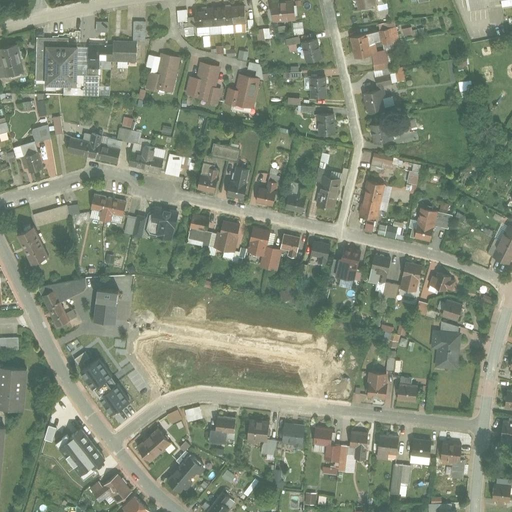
[(295,21),(293,0),(283,0),(272,1),(275,26),(276,26),(276,30),(288,29),(287,21),(295,21)]
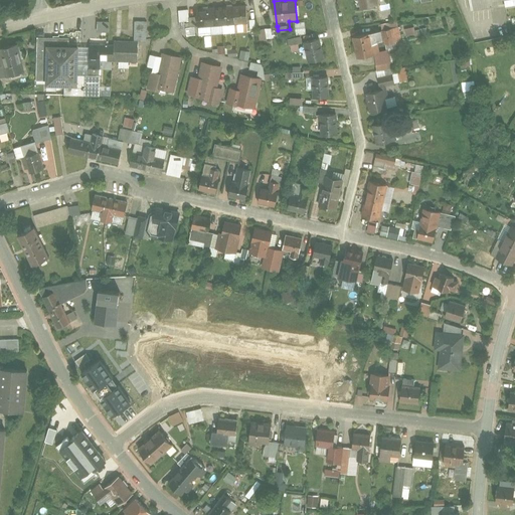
[(355,0),(358,8),(377,4),(375,0),(355,0)]
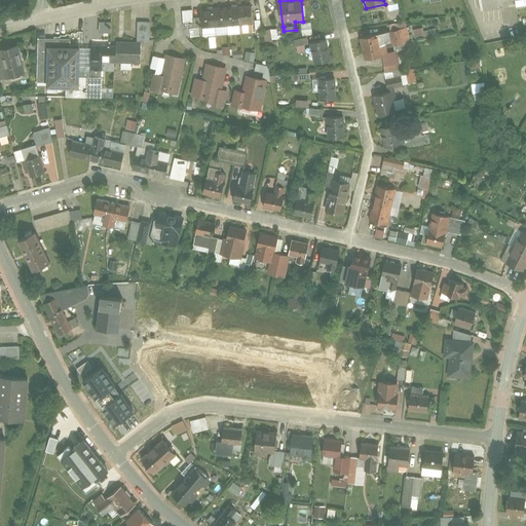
[(390,0),(383,0),(385,4),(385,6),(386,6),(388,13),(393,12),(390,0)]
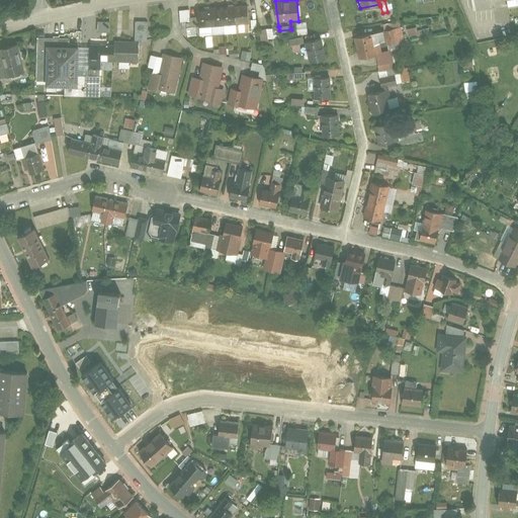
[(517,0),(469,0),(471,10),(495,6),(495,9),(517,5),(517,0)]
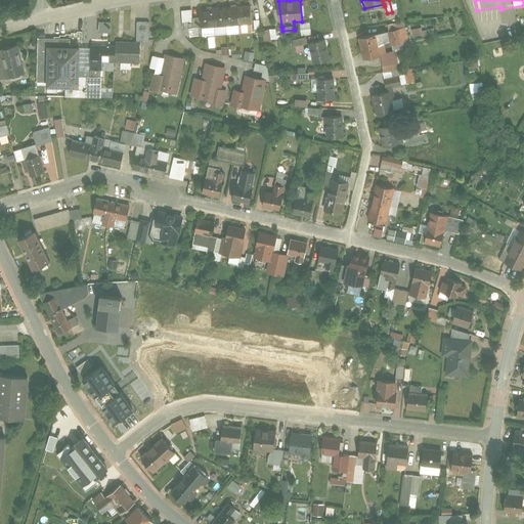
[(251,3),(201,7),(201,16),(202,28),(252,24),(251,3)]
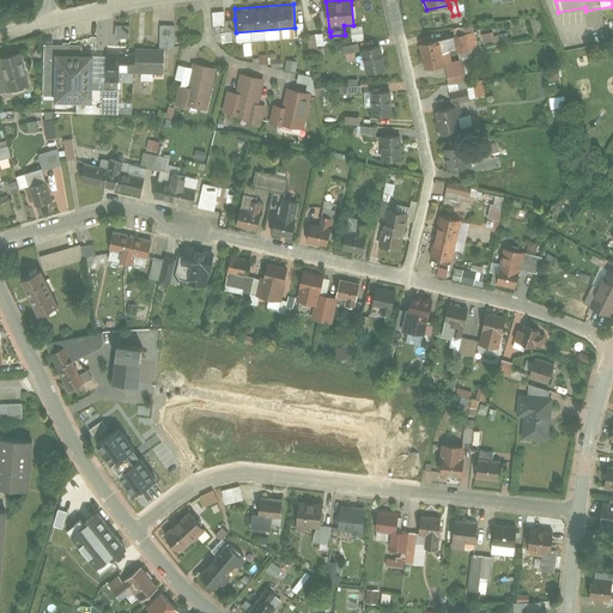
[(236,32),(235,19),(224,20),(225,28),(220,28),(220,32),(222,43),(229,42),(228,32),(236,32)]
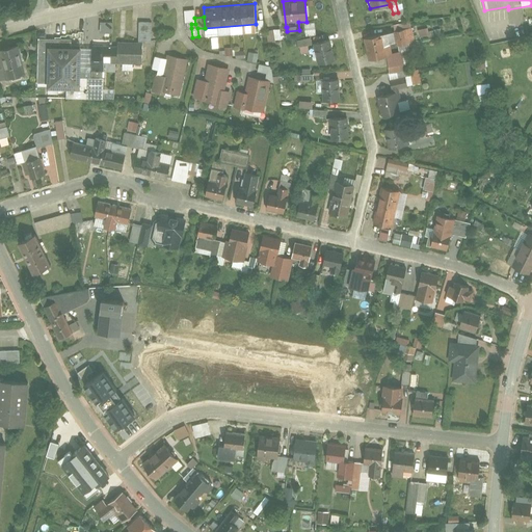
[(138,22),(138,41),(142,41),(142,46),(150,46),(151,22),(138,22)]
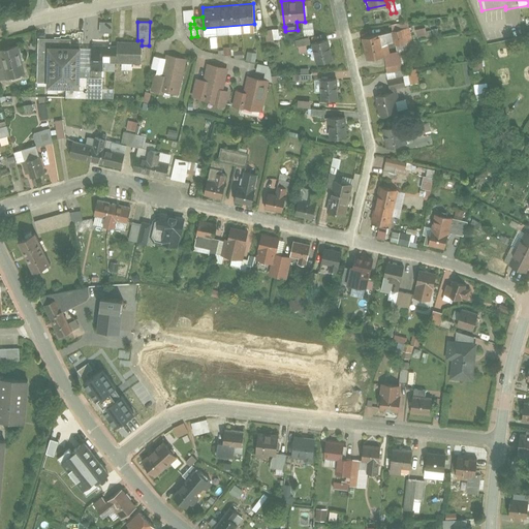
[(424,28),(413,31),(416,39),(425,37),(425,39),(430,37),(428,30),(425,31),(424,28)]
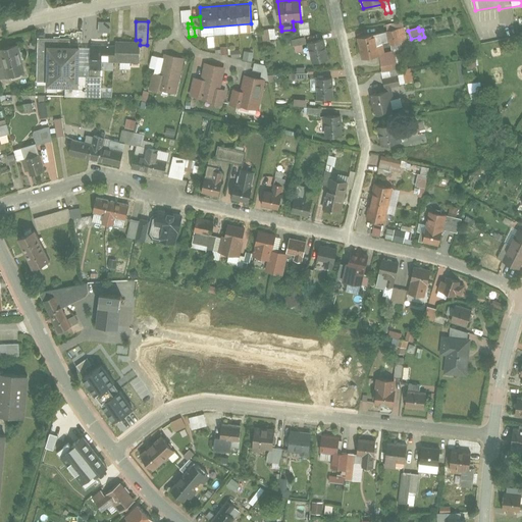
[(269,40),(276,40),(275,29),(268,30),(269,40)]
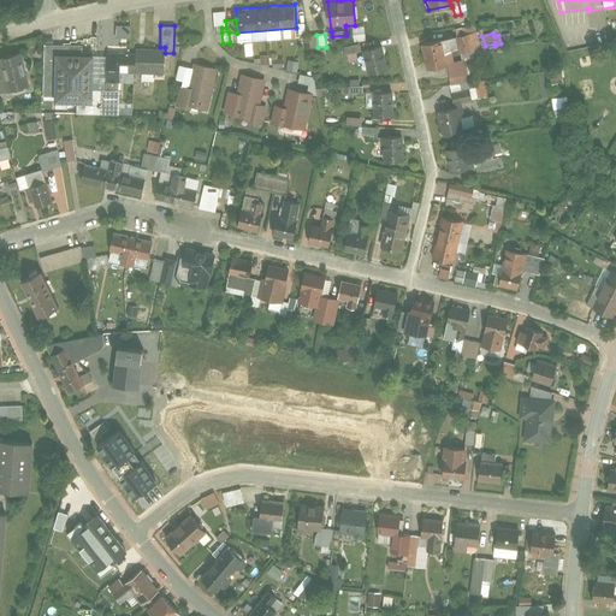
[(473,34),(454,36),(458,54),(478,49),(474,34),(473,34)]
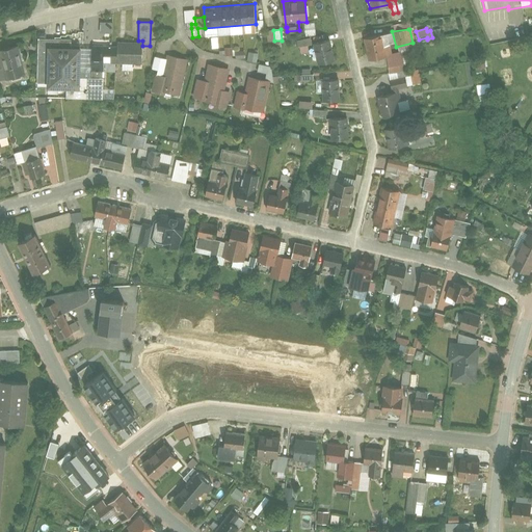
[(273,30),(266,31),(268,44),(269,44),(274,43),(274,41),(273,30)]
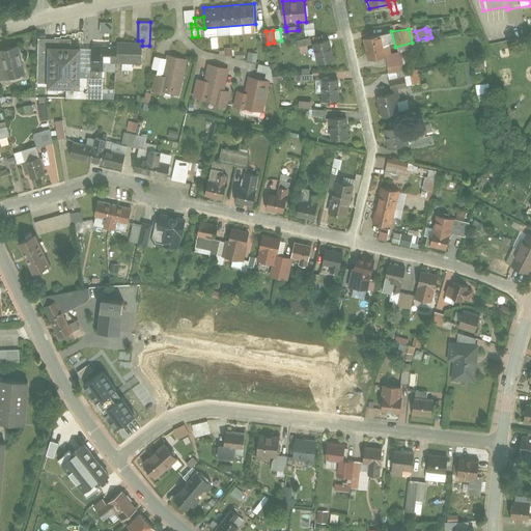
[(379,32),(381,44),(392,40),(390,30),(379,32)]
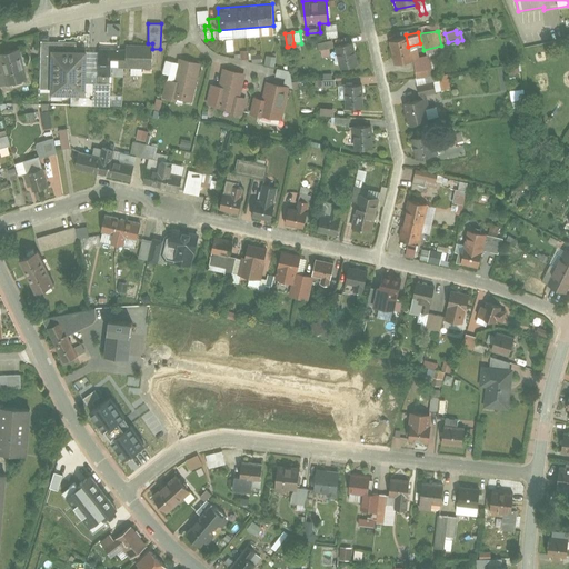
[(406,35),(387,39),(391,62),(405,60),(405,62),(413,60),(416,72),(431,69),(428,56),(418,57),(416,47),(408,48),(408,47),(406,35)]
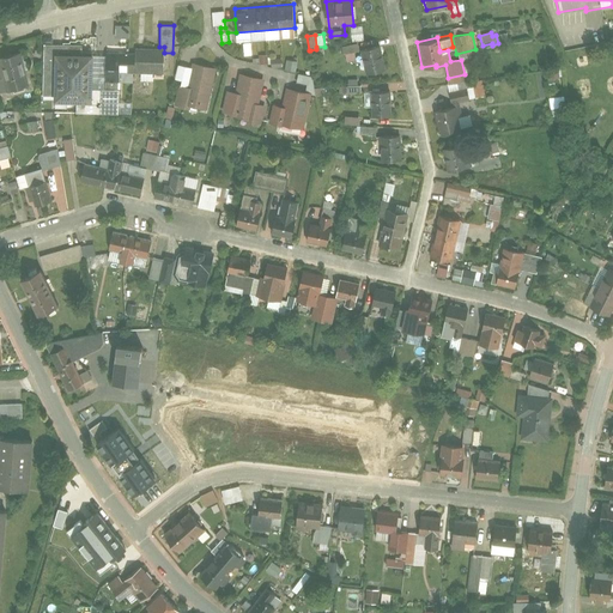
[(82,50),(82,44),(43,43),(43,96),(54,97),(54,113),(132,113),(133,73),(163,73),(164,53),(164,47),(159,47),(134,47),(134,50),(107,50),(107,54),(93,54),(93,52),(82,50)]
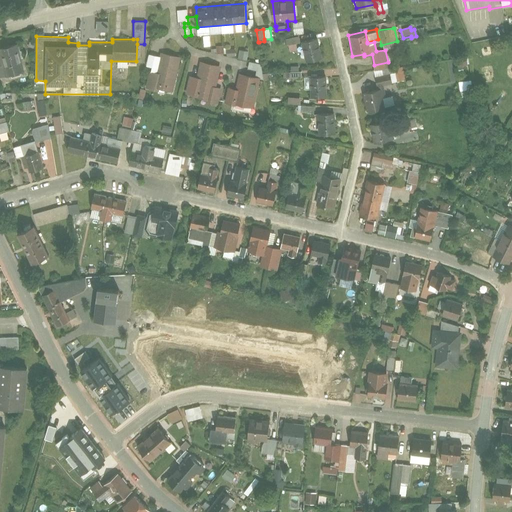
[(286,37),(288,51),(297,49),(295,36),(286,37)]
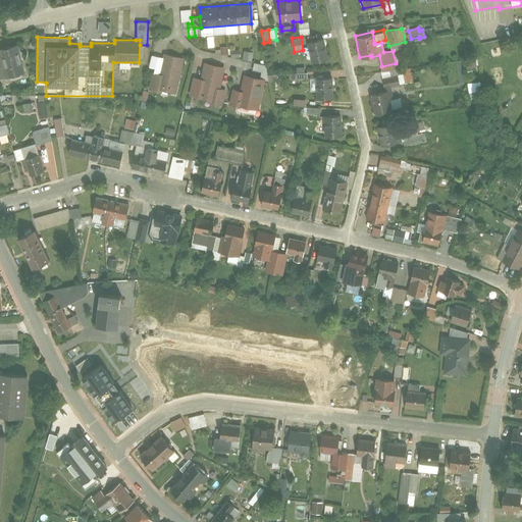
[(328,59),(324,38),(308,41),(312,62),(328,59)]
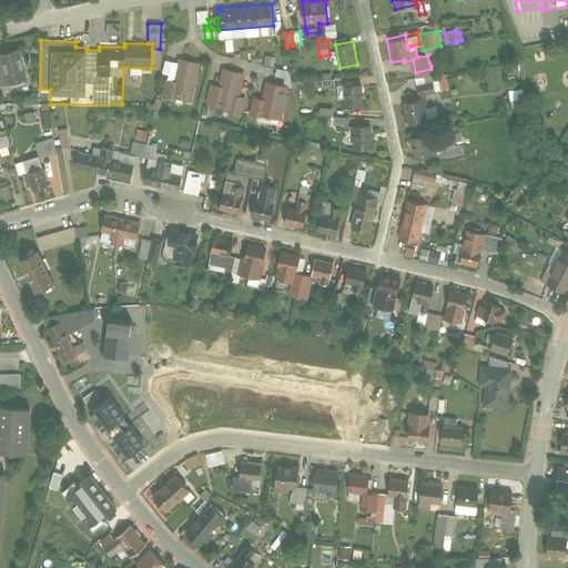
[(293,46),(287,47),(288,54),(301,52),(300,44),(293,46)]
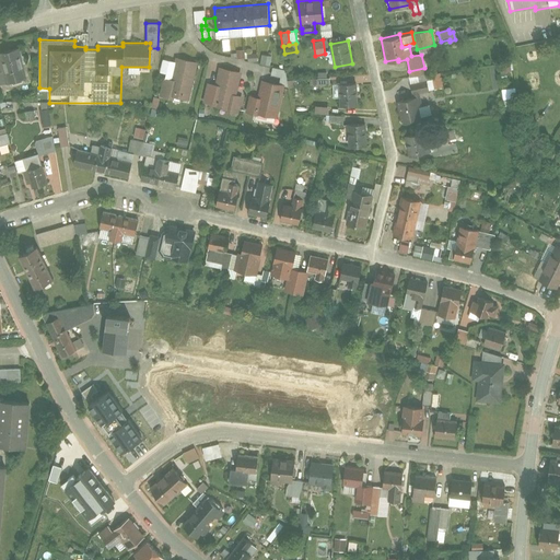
[(0,84),(27,78),(19,46),(0,50),(0,53),(1,56),(0,55),(0,84)]
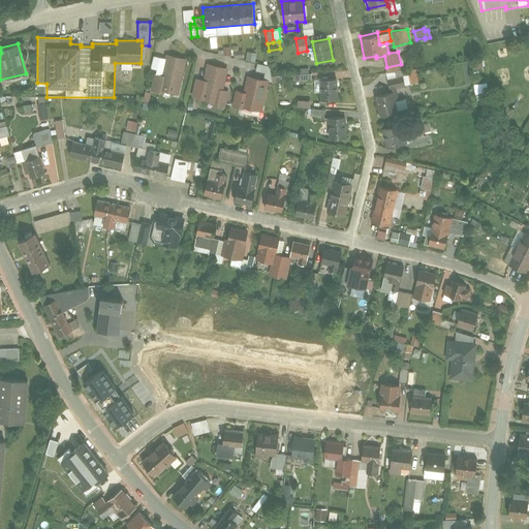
[(257,53),(247,51),(246,61),(255,63),(257,53)]
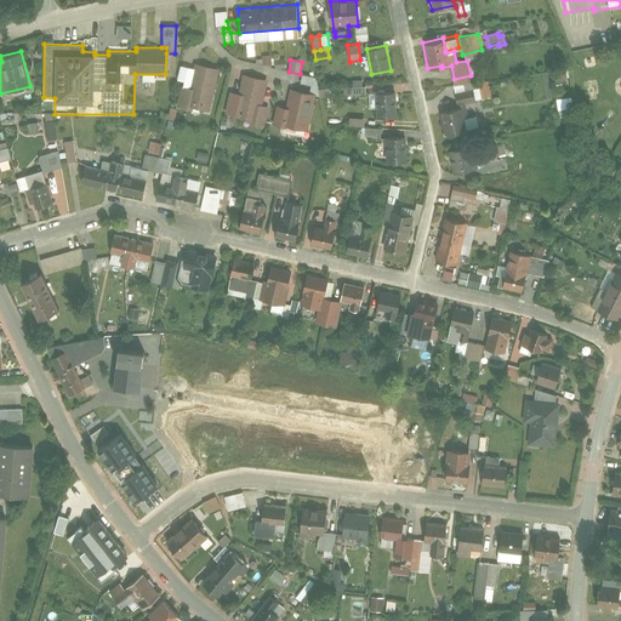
[(211,110),(220,68),(194,63),(189,86),(181,85),(176,109),(178,109),(191,112),(191,107),(211,110)]
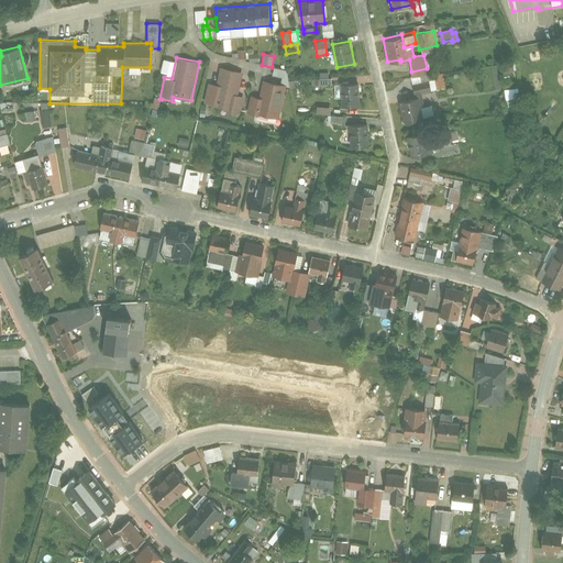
[(510,63),(497,64),(498,75),(512,73),(510,63)]
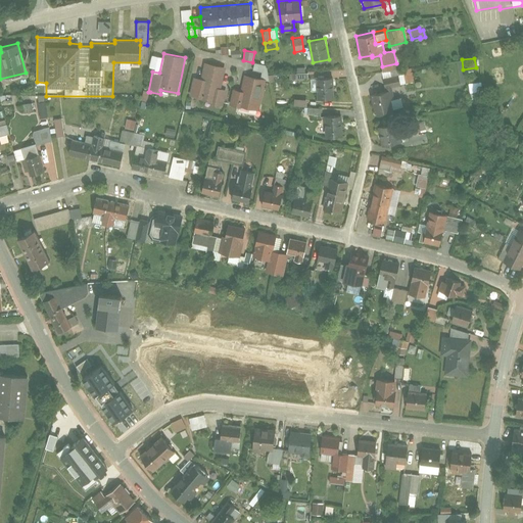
[(226,66),(205,61),(201,78),(193,77),(188,96),(196,98),(196,100),(208,103),(208,104),(222,107),(226,89),(221,88),(226,66)]
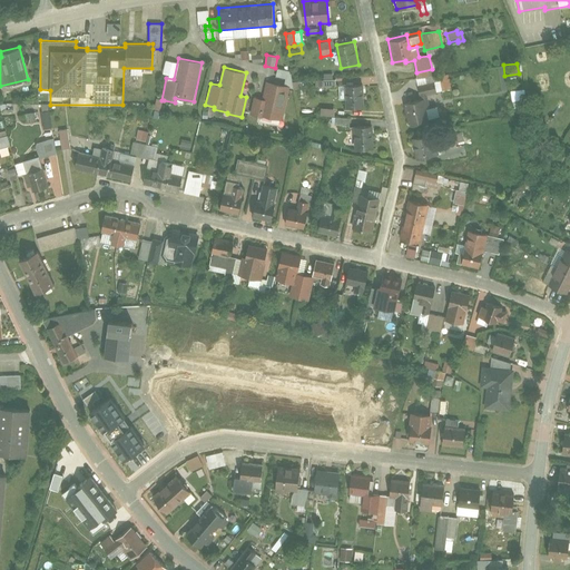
[(278,69),(275,84),(291,87),(294,87),(292,72),(288,71),(284,70),(278,69)]
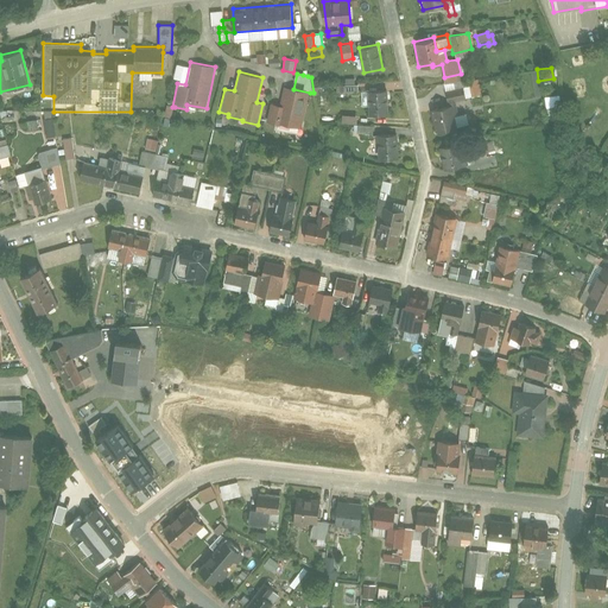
[(346,84),(336,84),(337,92),(356,90),(355,78),(344,78),(346,84)]
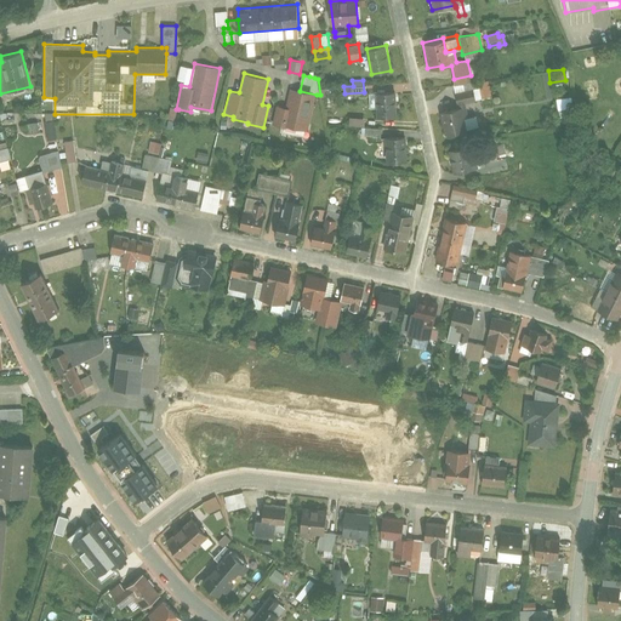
[(488,80),(477,83),(482,98),(491,96),(488,80)]
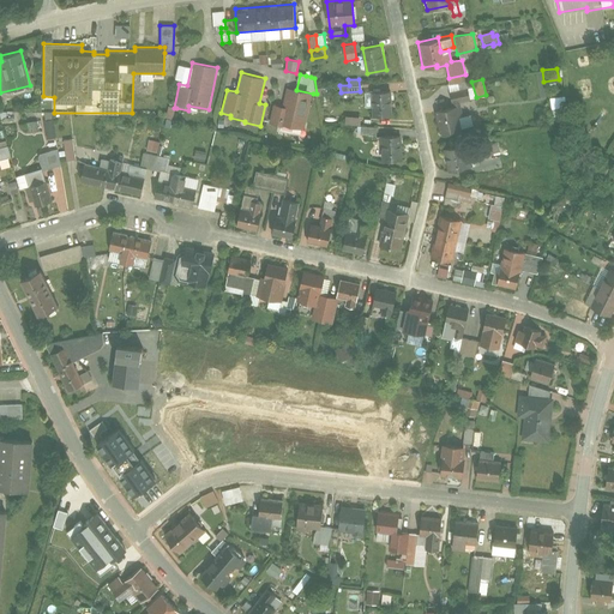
[(305,131),(313,94),(296,90),(287,88),(283,104),(275,103),(270,122),(305,131)]
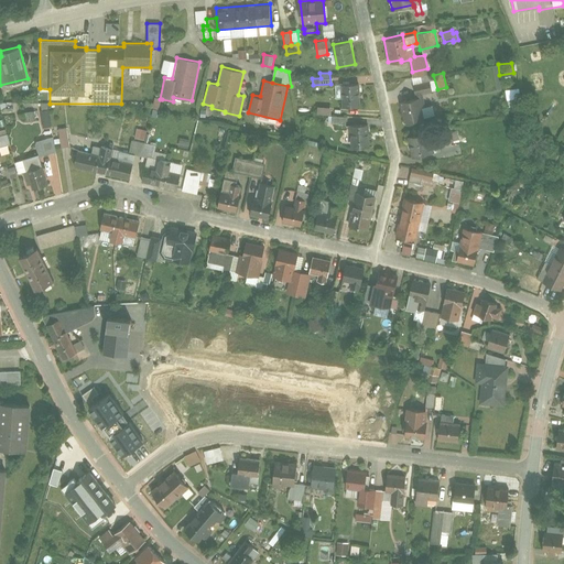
[(360,106),(359,82),(334,83),(334,94),(342,93),(343,107),(360,106)]
